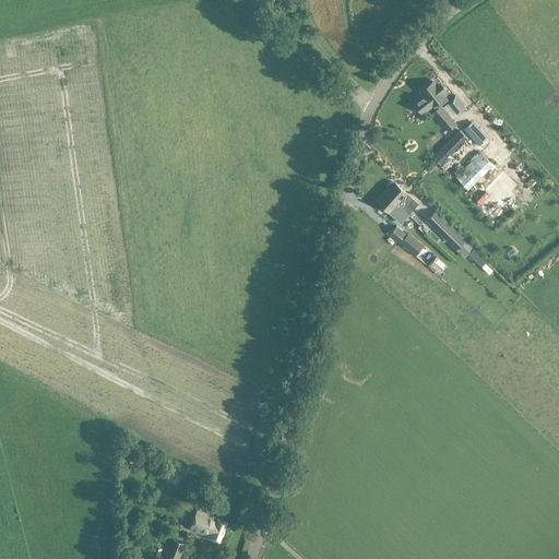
[(447,98),(444,95),(433,82),(421,92),(428,99),(427,100),(430,104),(431,104),(432,105),(438,99),(441,103),(447,98)]
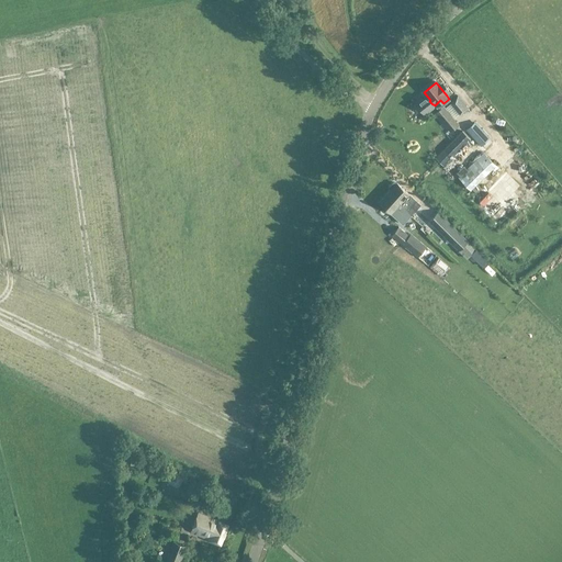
[(460,115),(468,109),(458,96),(450,102),(460,115)]
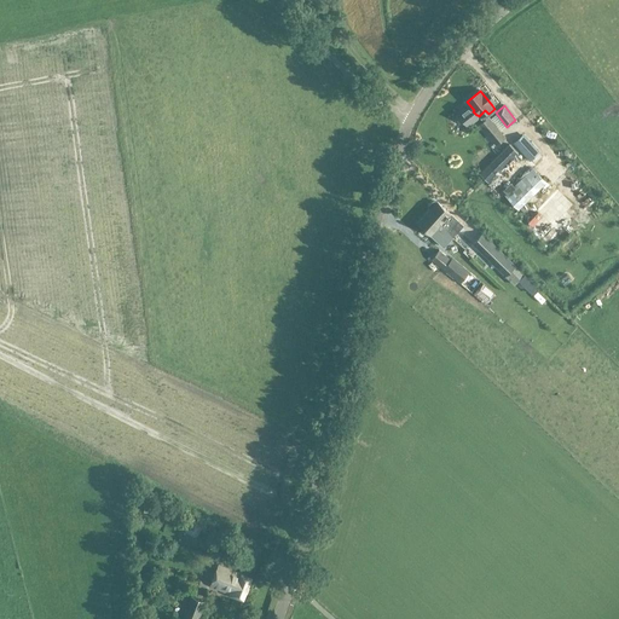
[(487,117),(479,125),(496,145),(504,138),(487,117)]
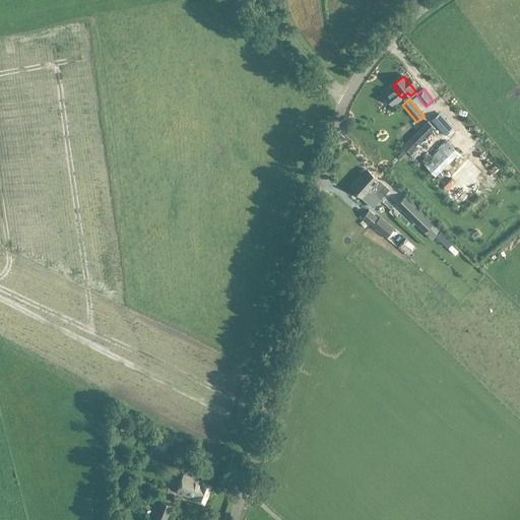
[(445,134),(452,127),(440,114),(433,121),(445,134)]
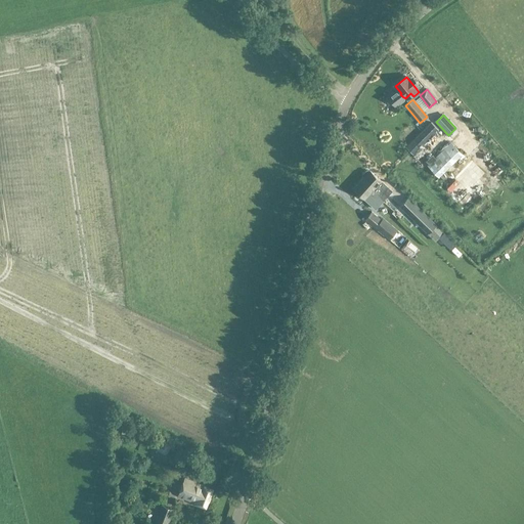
[(431,122),(406,147),(413,155),(439,130),(431,122)]
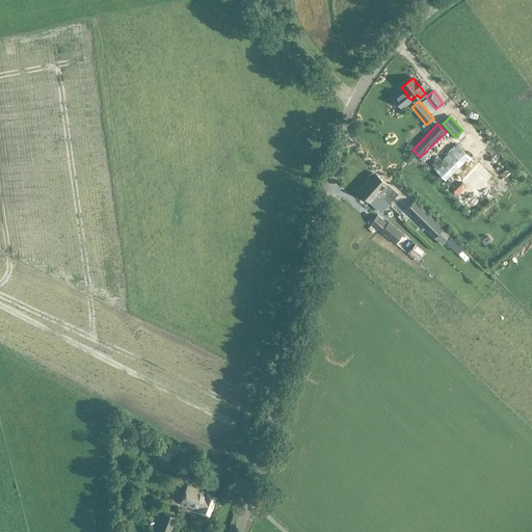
[(468,157),(456,147),(433,170),(445,181),(468,157)]
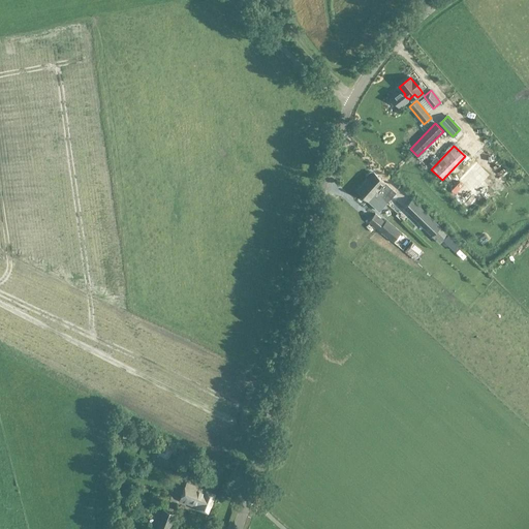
[(367,178),(378,189),(380,190),(377,193),(381,197),(381,198),(385,203),(395,192),(385,184),(373,173),(372,173),(370,173),(367,176),(367,178)]
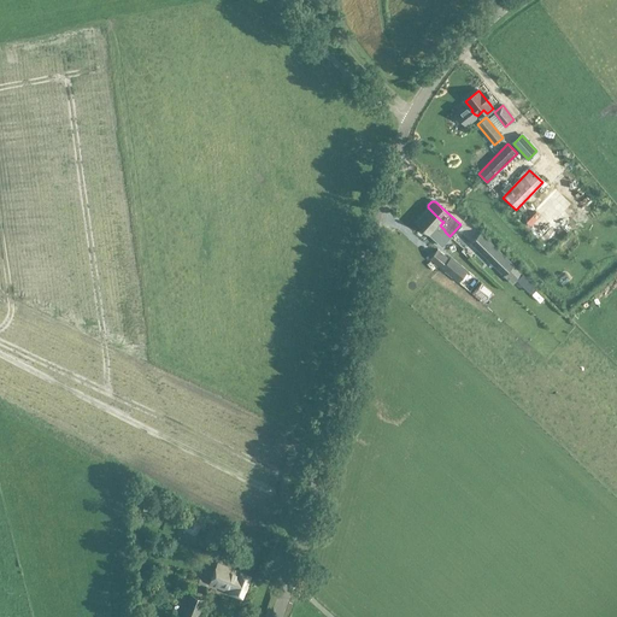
[(441,221),(428,207),(416,222),(429,234),(441,246),(450,236),(445,231),(445,230),(440,225),(444,222),(441,221)]
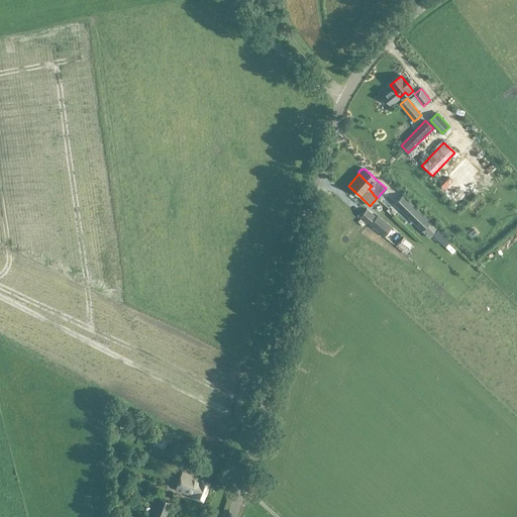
[(438,229),(430,222),(403,195),(395,204),(429,238),(438,229)]
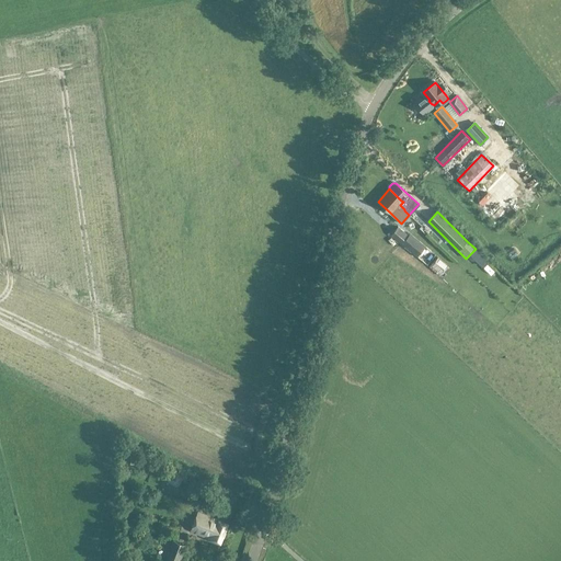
[(398,226),(390,236),(416,256),(425,245),(410,232),(409,235),(398,226)]
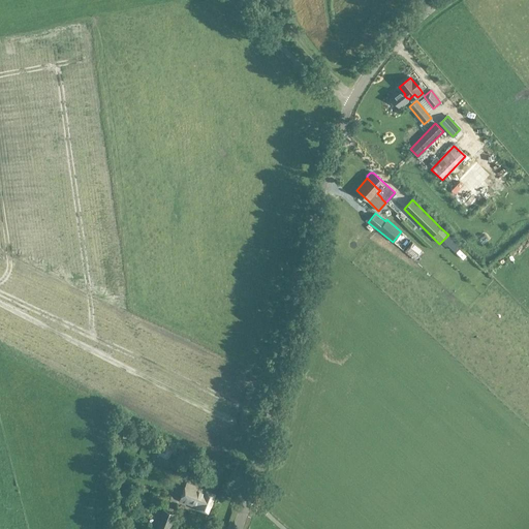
[(423,250),(412,242),(405,251),(414,259),(423,250)]
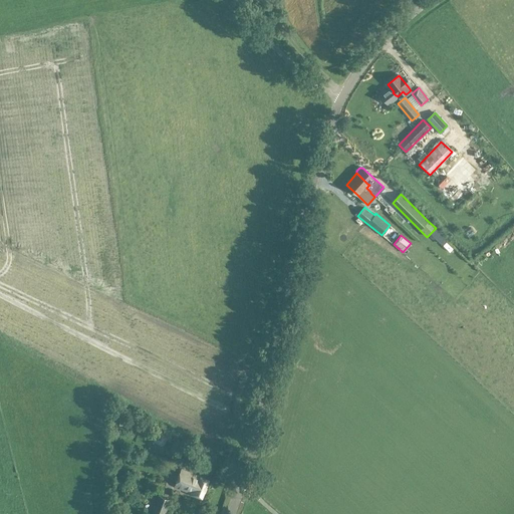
[(153,441),(163,445),(167,436),(157,432),(153,441)]
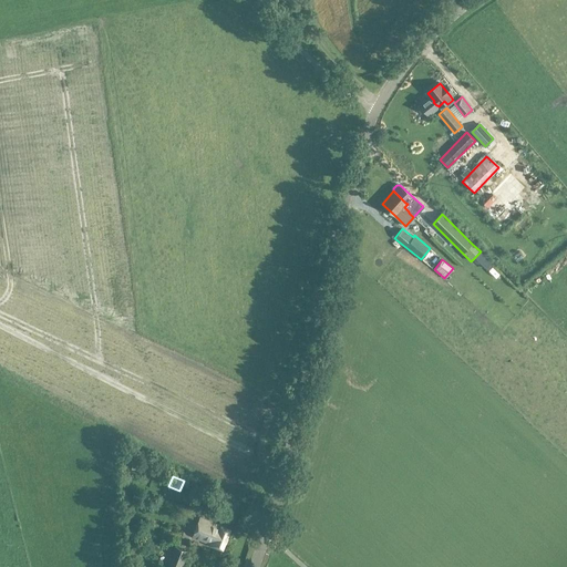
[(188,493),(195,496),(199,486),(193,483),(188,493)]
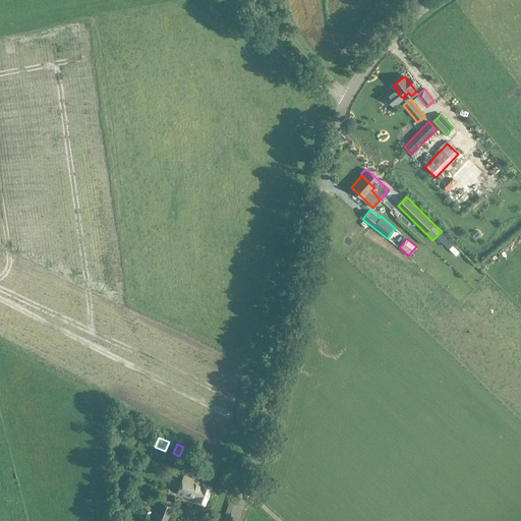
[(185,473),(194,475),(196,469),(187,467),(185,473)]
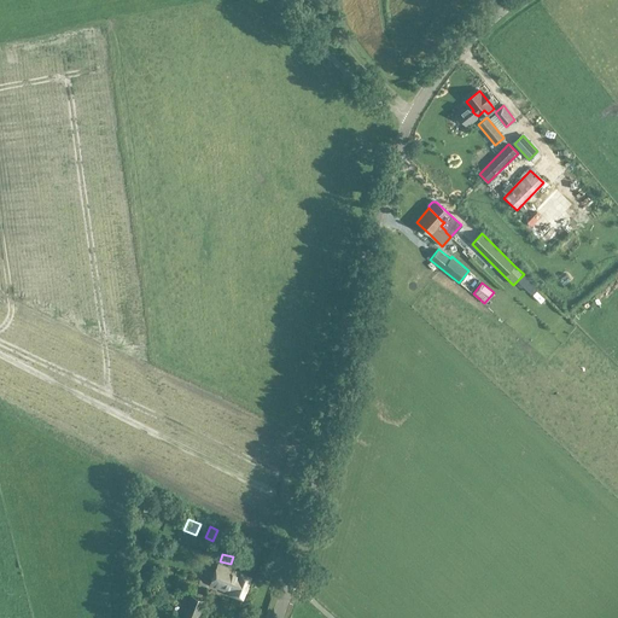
[(242,599),(250,576),(217,564),(210,584),(231,592),(229,594),(242,599)]
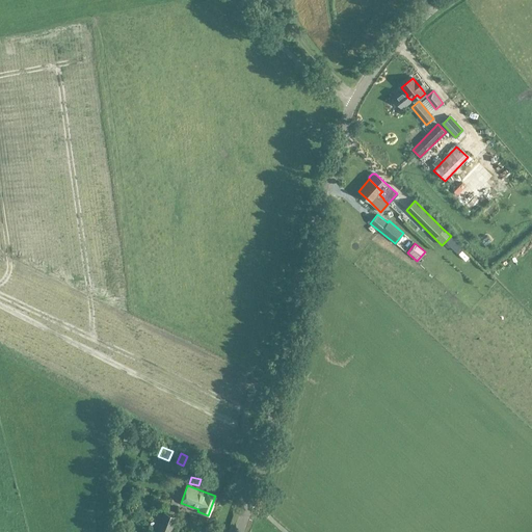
[(121,512),(114,515),(118,525),(125,523),(132,520),(127,506),(120,509),(121,512)]
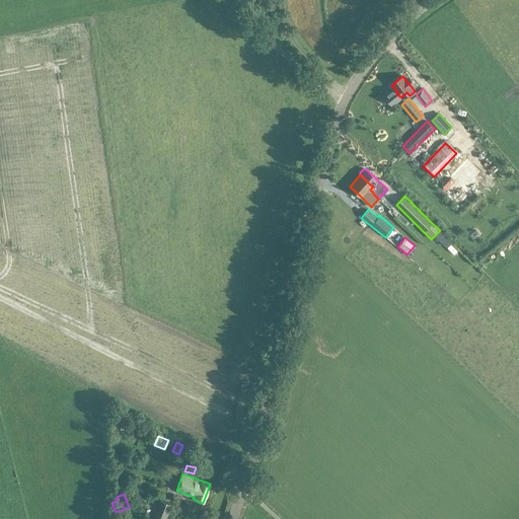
[(166,518),(172,505),(161,500),(153,518),(166,518)]
